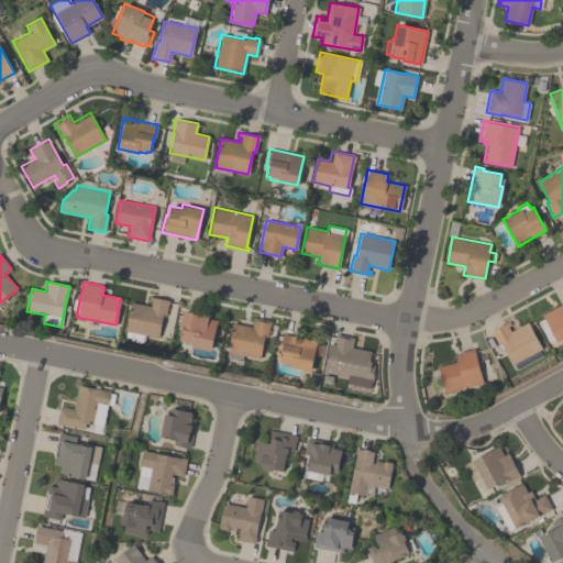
[(132,304),(132,301),(147,305),(151,306),(152,300),(148,299),(148,296),(168,300),(165,316),(163,315),(158,337),(144,334),(143,342),(124,338),(132,304)]
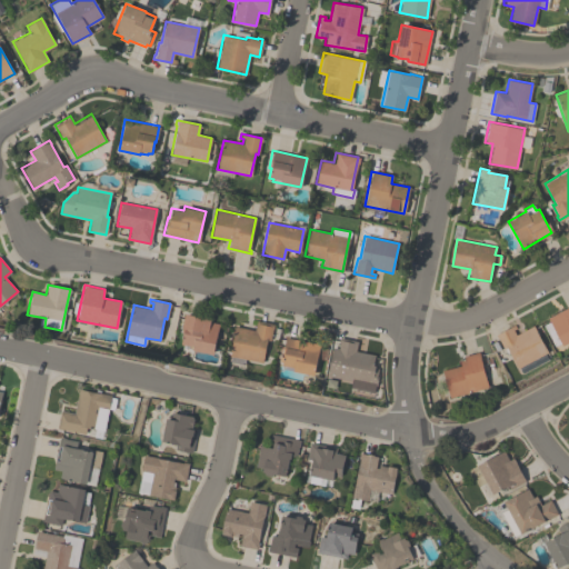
[(568,341),(562,346),(549,318),(568,307),(568,341)]
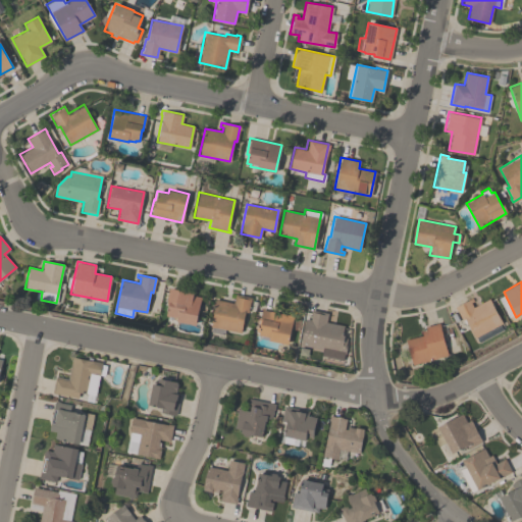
[(165,315),(168,302),(166,301),(169,288),(193,293),(193,295),(201,297),(195,325),(175,321),(175,320),(172,319),(172,317),(165,315)]
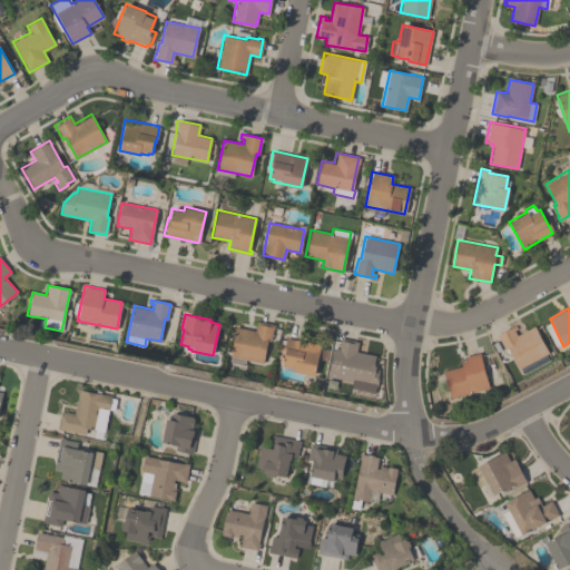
[(236,326),(254,331),(256,321),(274,325),(273,331),(272,331),(269,341),(267,341),(262,363),(228,355),(236,326)]
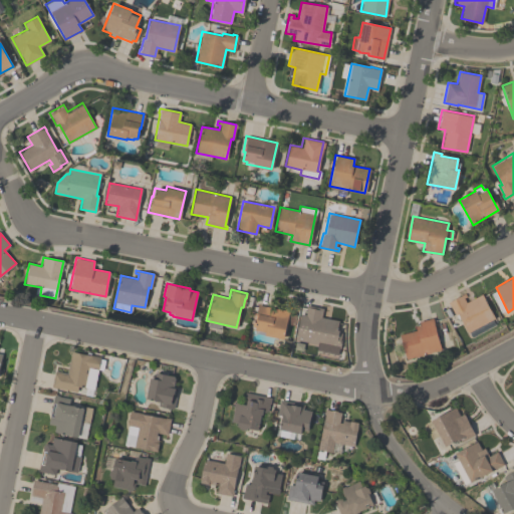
[(447,302),(465,293),(469,300),(481,293),(493,317),(466,331),(456,313),(454,315),(447,302)]
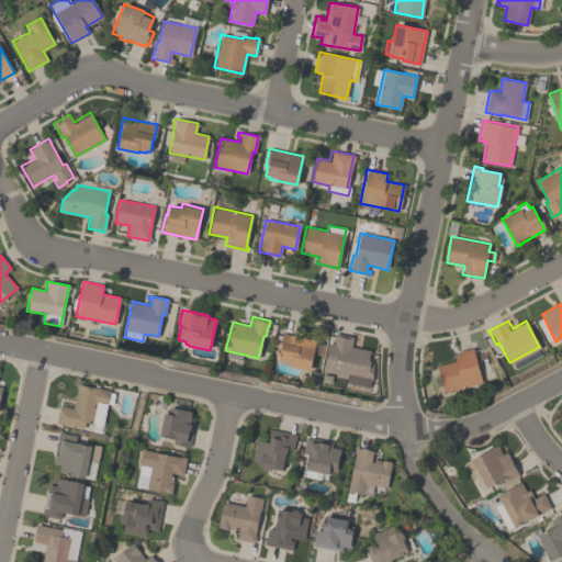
[(308,370),(289,366),(280,363),(281,361),(278,360),(279,357),(274,357),(276,351),(278,351),(281,333),(315,340),(308,370)]
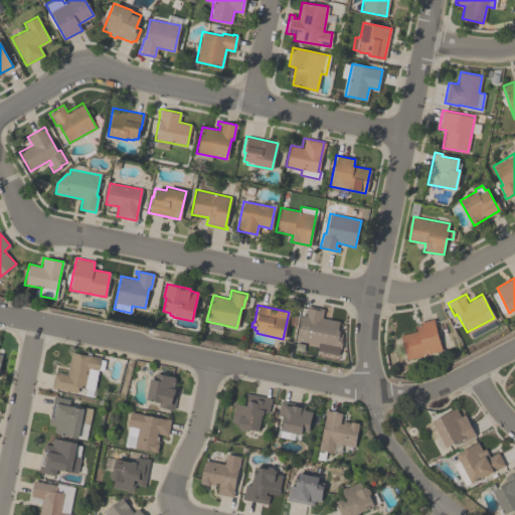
[(338,355),(317,351),(319,344),(296,340),(301,314),(306,315),(307,310),(306,310),(306,306),(323,309),(321,317),(339,321),(337,331),(339,331),(339,333),(341,334),(340,338),(341,338),(338,355)]
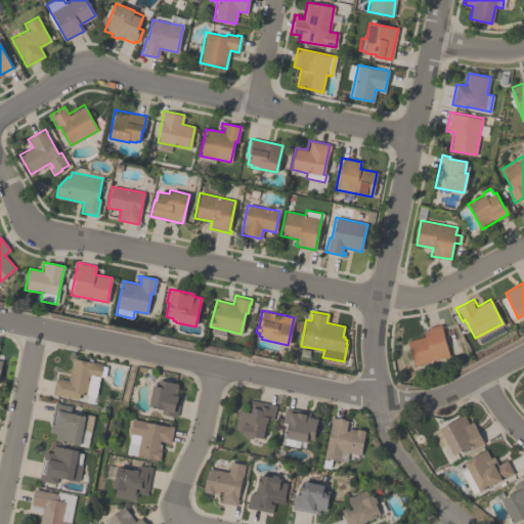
[(406,341),(424,336),(423,332),(428,331),(427,328),(440,324),(449,356),(412,365),(406,341)]
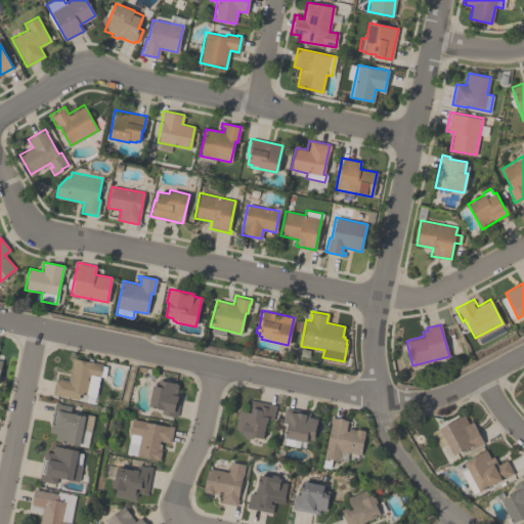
[(52,394),(55,377),(68,380),(73,357),(101,364),(101,365),(105,366),(103,377),(99,376),(95,396),(79,393),(78,399),(52,394)]
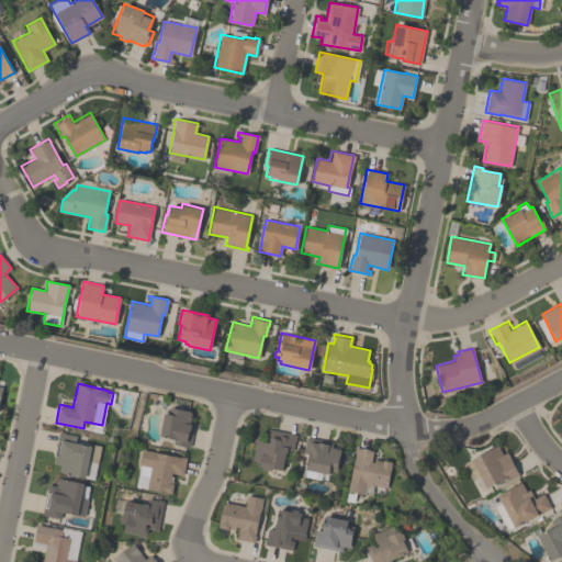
[(191,412),(189,424),(191,424),(191,425),(193,426),(189,447),(172,444),(173,438),(159,435),(164,413),(172,414),(173,407),(191,412)]
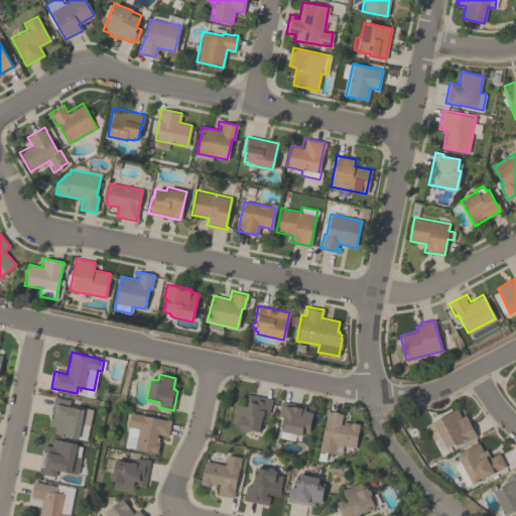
[(259,431),(247,429),(245,430),(243,430),(241,429),(240,427),(237,427),(238,424),(231,422),(234,408),(233,408),(234,403),(243,405),(246,393),(272,399),(271,403),(270,403),(267,415),(262,414),(259,431)]
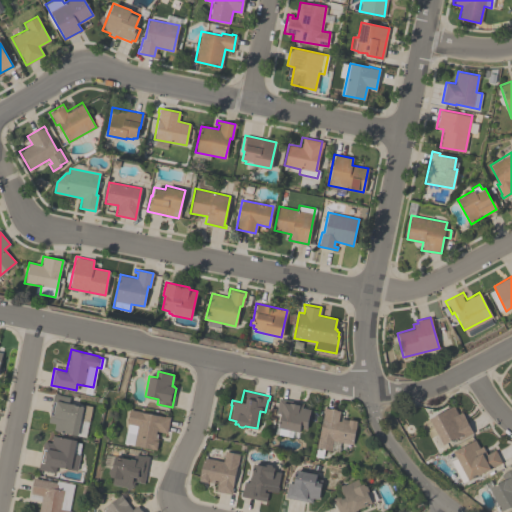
[(74,404),(73,405),(81,406),(82,404),(91,406),(85,437),(53,430),(54,423),(47,422),(53,392),(69,395),(68,403),(74,404)]
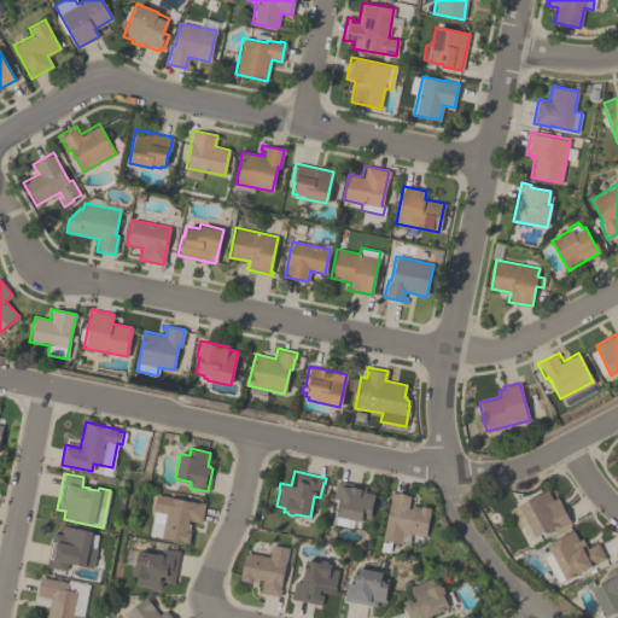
[(336,517),(339,500),(332,499),(336,481),(366,485),(365,491),(374,494),(369,518),(362,516),(361,522),(354,519),(353,526),(336,524),(337,517),(336,517)]
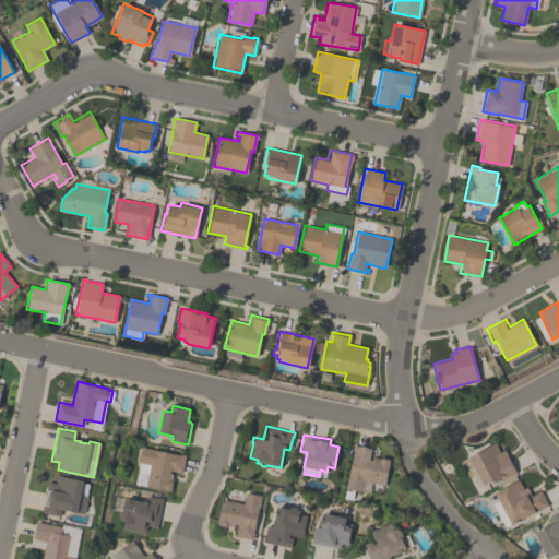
[(467,456),(495,442),(499,452),(503,450),(515,472),(500,480),(499,477),(483,485),(467,456)]
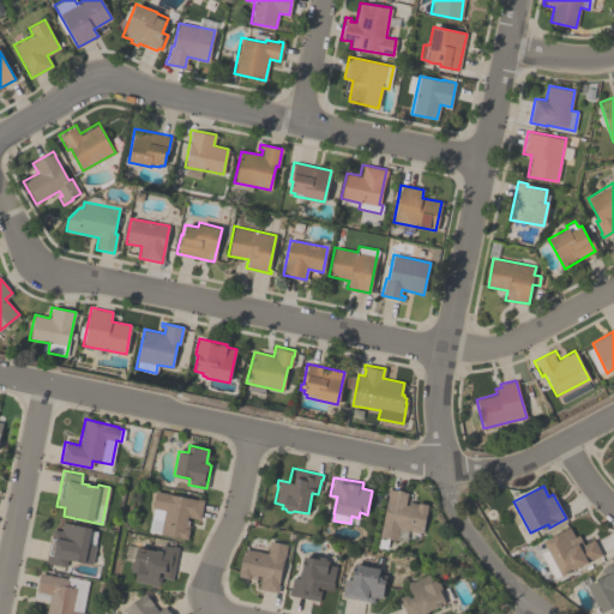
[(407,492),(405,505),(408,505),(408,501),(417,504),(417,503),(427,504),(422,533),(398,528),(396,540),(380,536),(387,494),(386,494),(387,488),(396,491),(397,489),(403,491),(403,492),(407,492)]
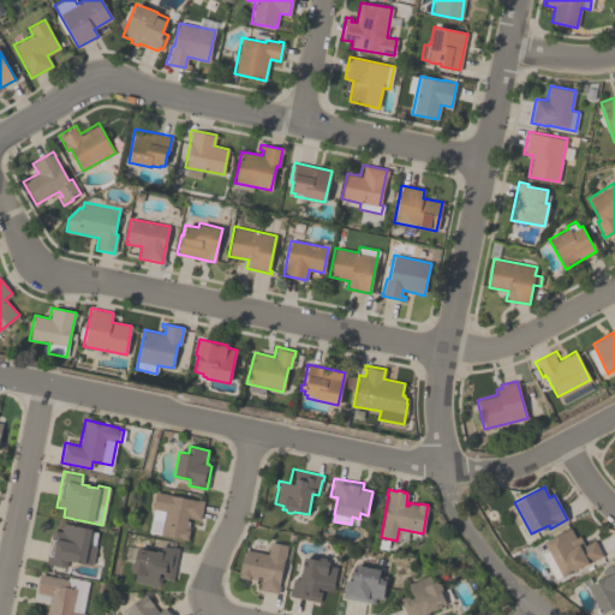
[(187,518),(185,525),(190,526),(186,541),(160,535),(165,512),(151,508),(155,491),(197,500),(197,499),(203,500),(199,520),(187,518)]
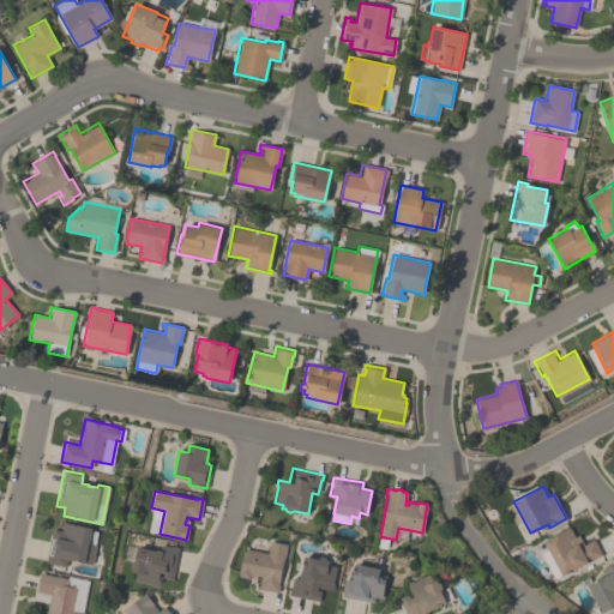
[(91,527),(88,543),(95,545),(91,564),(67,559),(66,567),(44,563),(52,529),(60,531),(62,522),(91,527)]
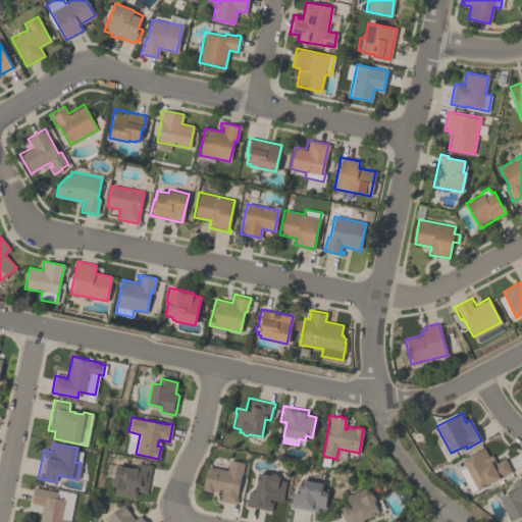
[(496,462),(505,458),(511,471),(476,488),(462,460),(483,448),(487,456),(491,454),(496,462)]
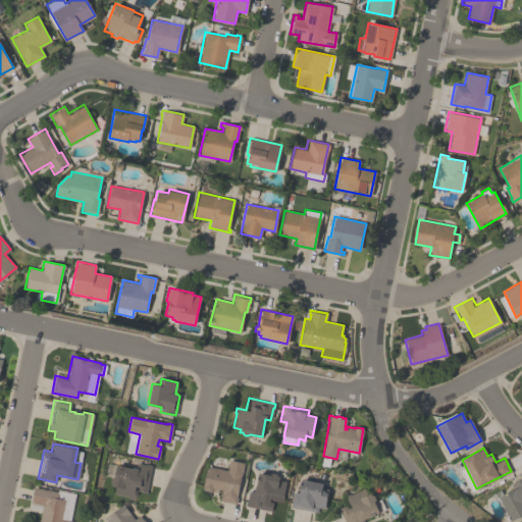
[(235,504),(219,501),(221,489),(218,489),(217,492),(202,489),(207,465),(226,469),(228,459),(244,462),(235,504)]
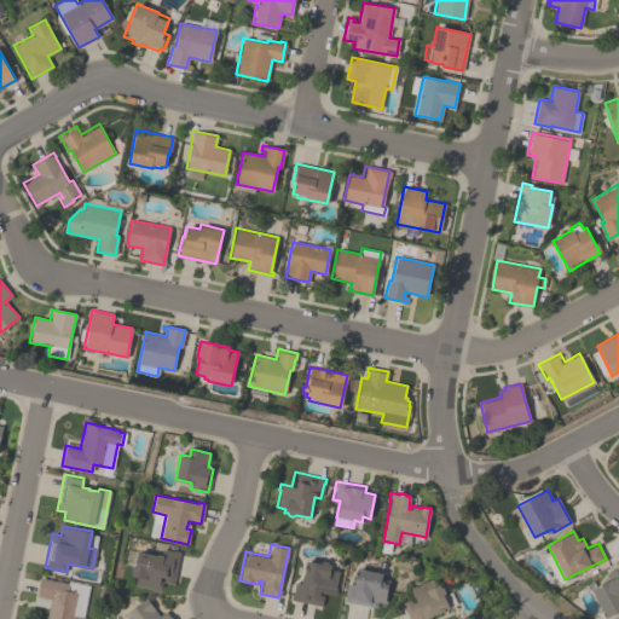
[(173,584),(163,582),(165,577),(160,576),(160,579),(162,580),(161,589),(157,588),(157,591),(151,590),(152,589),(134,585),(136,577),(132,576),(133,574),(131,572),(132,566),(134,565),(137,551),(156,555),(157,554),(161,554),(162,549),(173,551),(173,550),(179,551),(173,584)]
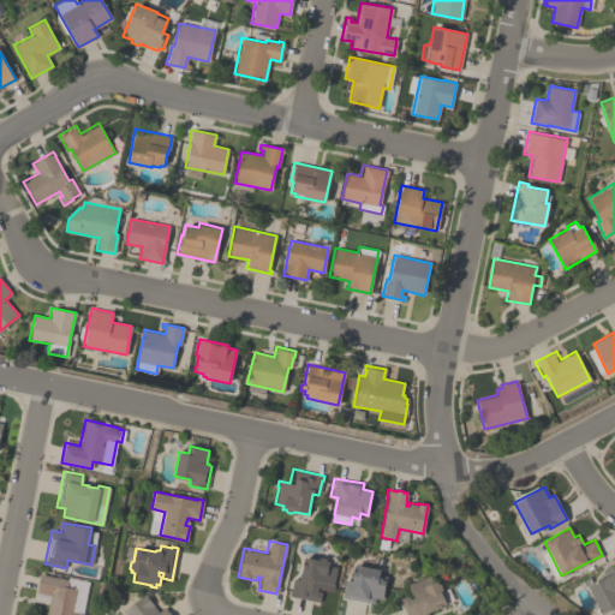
[(335,567),(332,584),(334,584),(333,590),(318,587),(317,592),(321,592),(320,602),(288,595),(290,589),(291,590),(293,578),(298,579),(299,575),(300,577),(304,556),(320,560),(320,559),(329,561),(328,565),(335,567)]
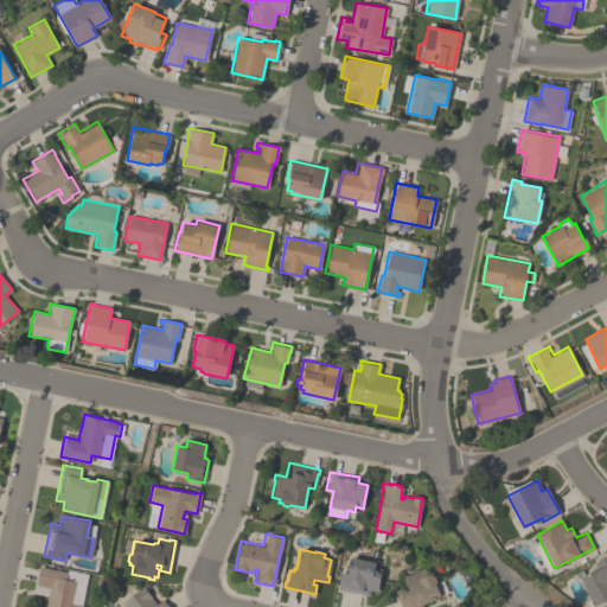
[(606,599),(595,606),(592,598),(587,600),(577,581),(581,580),(580,577),(596,568),(593,562),(606,554),(606,599)]
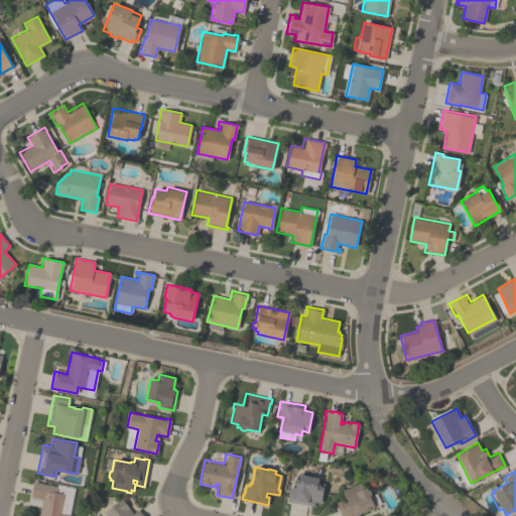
[(286,500),(289,486),(295,487),(297,473),(318,478),(317,482),(325,483),(320,503),(314,502),(313,506),(286,500)]
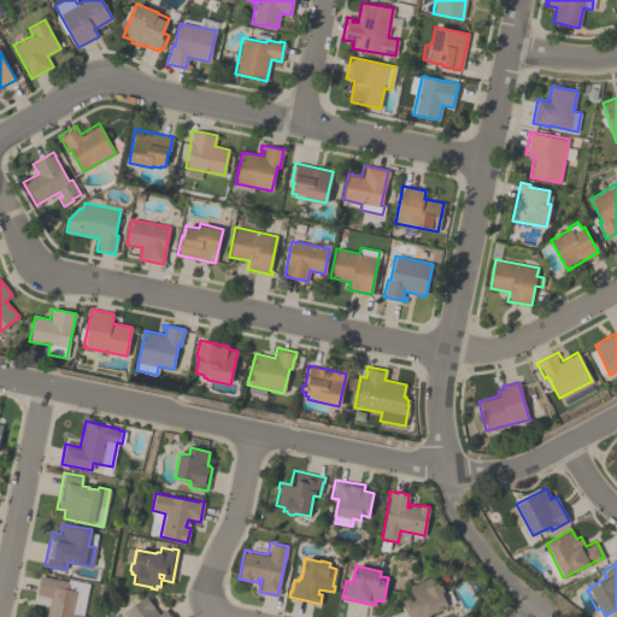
[(45,616),(48,603),(35,600),(39,575),(68,581),(66,588),(76,591),(72,613),(82,615),(81,616),(45,616)]
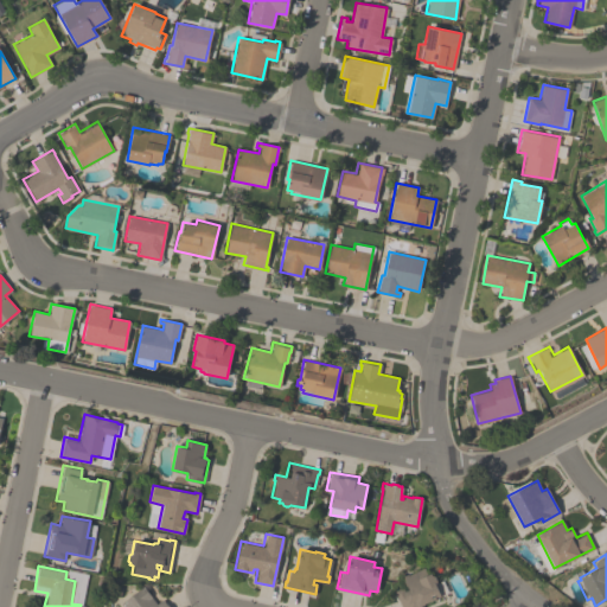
[(440,595),(420,605),(420,606),(400,606),(394,590),(404,585),(401,576),(407,573),(407,574),(425,567),(427,574),(430,573),(432,575),(434,576),(436,580),(435,582),(441,580),(447,592),(440,595)]
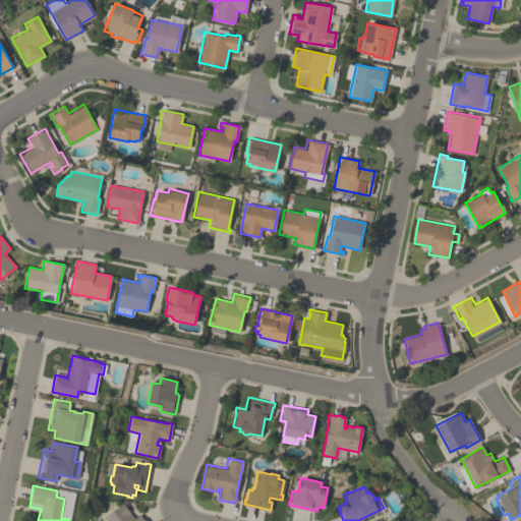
[(105,520),(103,517),(120,505),(121,505),(123,503),(129,512),(133,518),(139,514),(145,520),(105,520)]
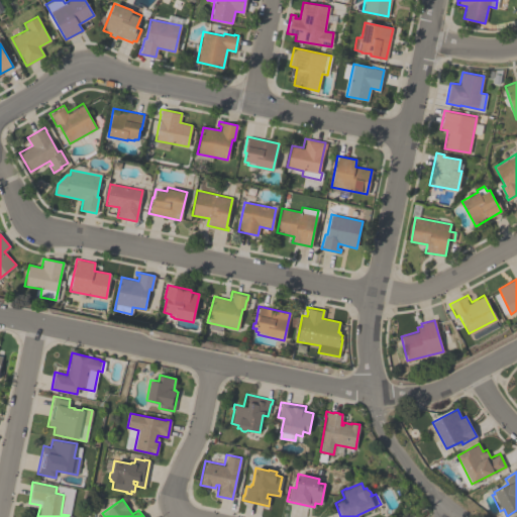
All buildings are outlined.
